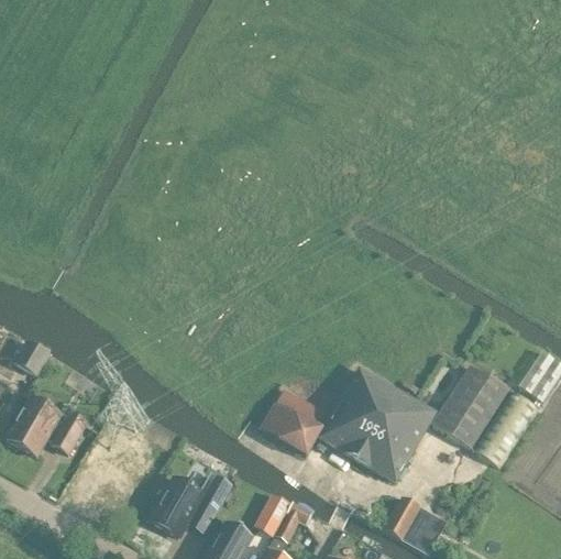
[(15,360),(37,373),(51,353),(28,339),(15,360)]
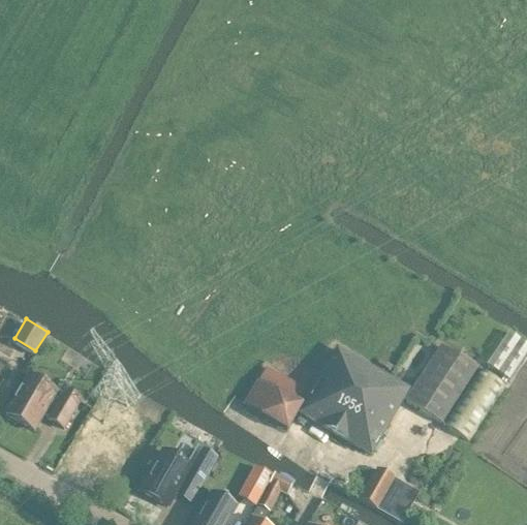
[(526,340),(509,329),(488,363),(510,377),(526,350),(526,340)]
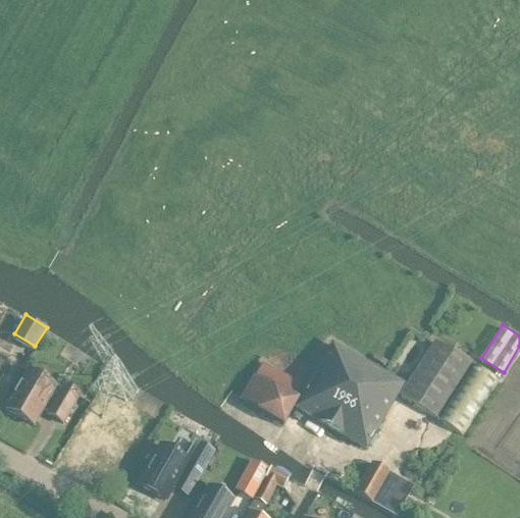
[(403,391),(436,413),(473,359),(439,337),(403,391)]
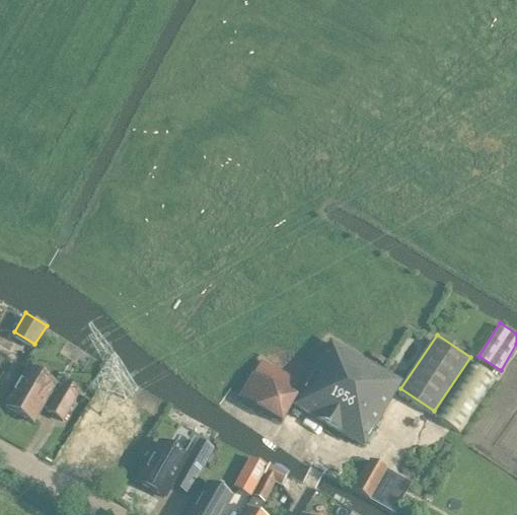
[(295,402),(365,443),(401,379),(331,339),(295,402)]
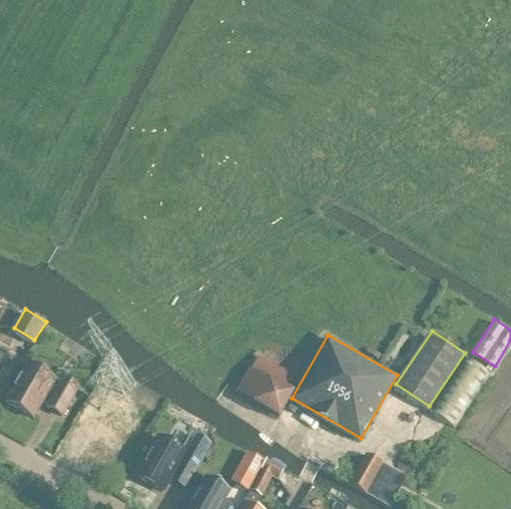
[(302,377),(260,353),(237,392),(280,416),(302,377)]
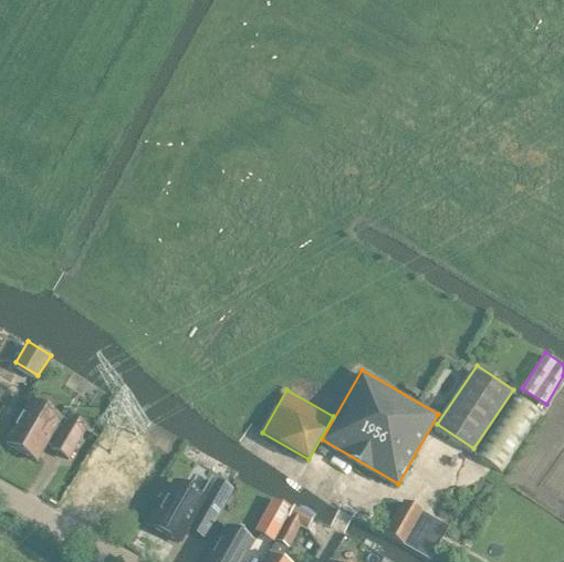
[(476,449),(503,468),(543,409),(514,391),(476,449)]
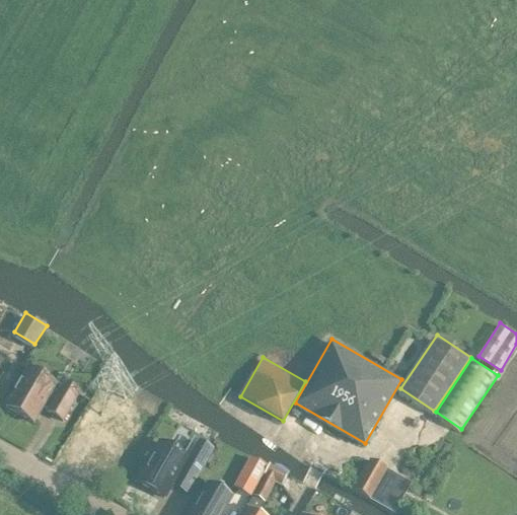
[(6,403),(34,420),(44,403),(49,407),(48,408),(64,417),(80,389),(64,380),(62,384),(28,365),(6,403)]
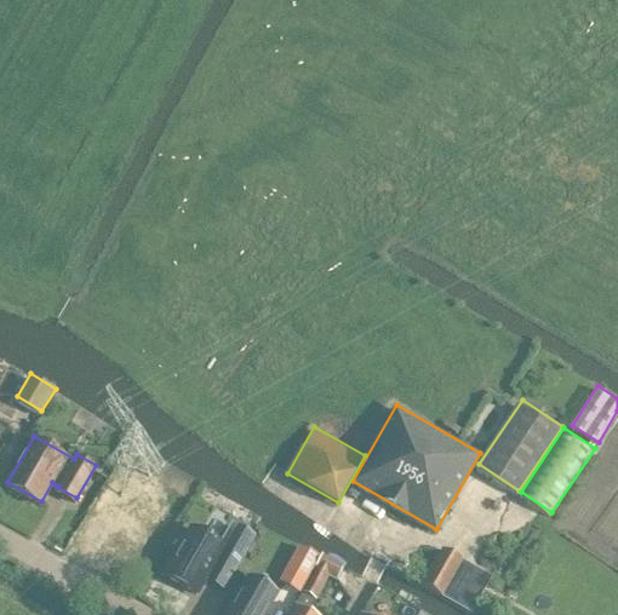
[(96,512),(115,524),(96,557),(115,568),(135,534),(137,536),(149,517),(139,512),(158,481),(144,473),(127,503),(108,492),(96,512)]
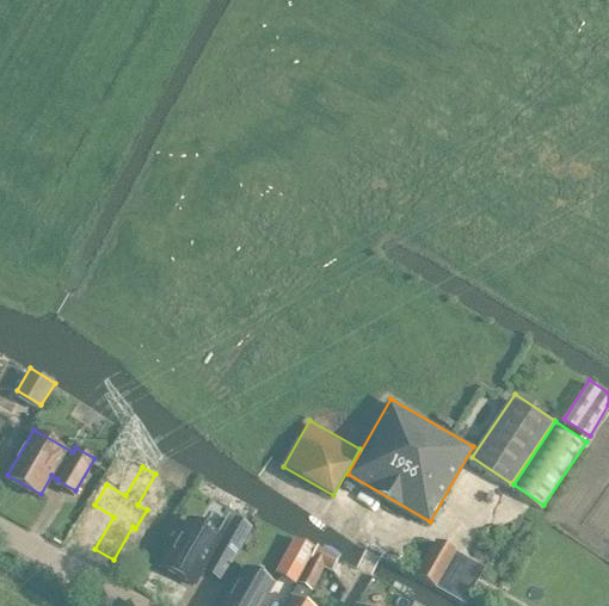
[(164,563),(195,581),(203,568),(215,575),(233,544),(221,537),(222,535),(190,517),(164,563)]
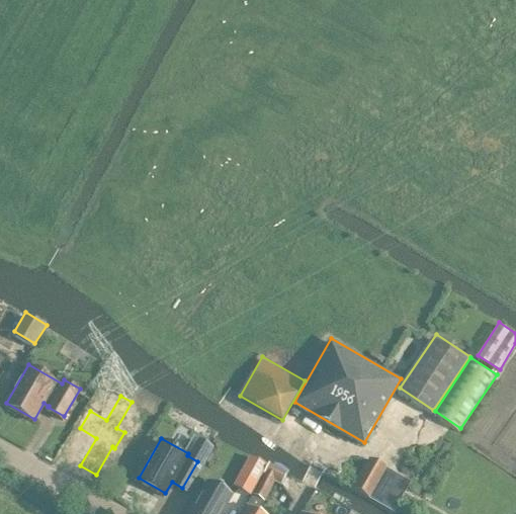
[(199,461),(211,467),(223,447),(211,440),(199,461)]
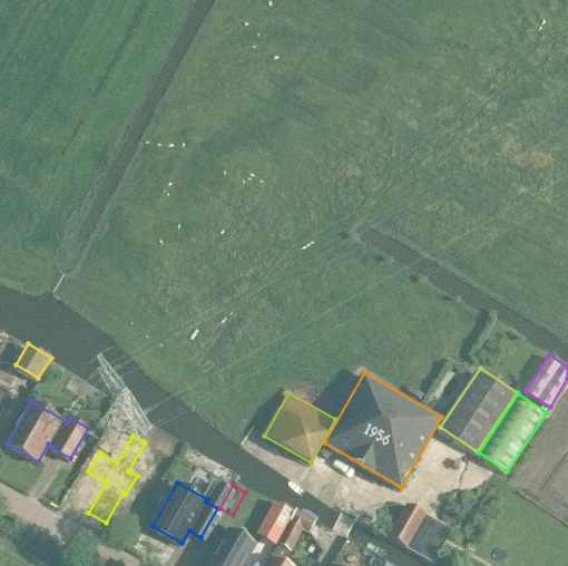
[(268,513),(257,533),(275,543),(294,509),(276,499),(275,500),(281,503),(274,516),(268,513)]
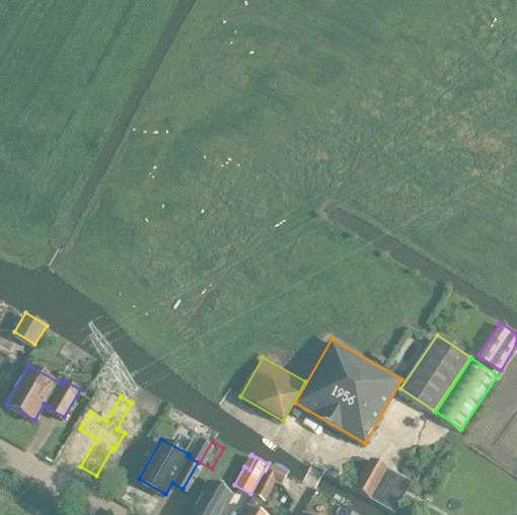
[(403,481),(396,476),(398,471),(371,456),(354,486),(371,496),(381,502),(389,489),(396,493),(403,481)]
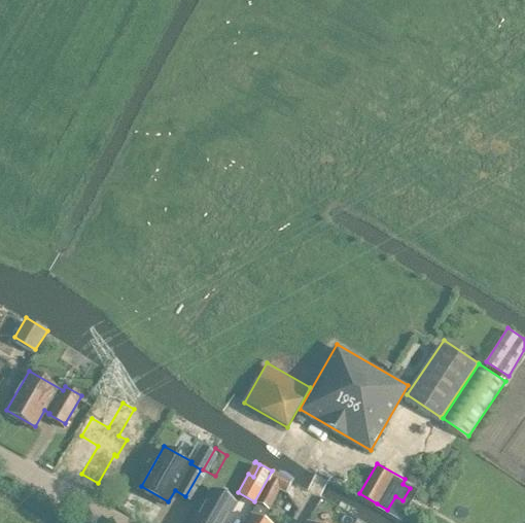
[(260,496),(255,508),(253,511),(252,511),(244,522),(274,522),(264,517),(280,486),(287,489),(293,478),(275,468),(260,496)]
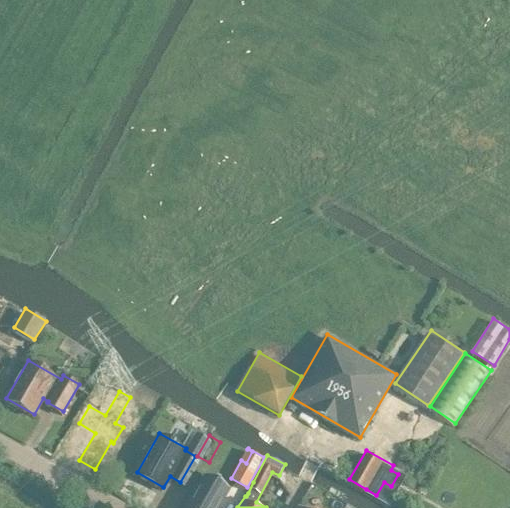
[(206,472),(184,507),(217,507),(230,486),(206,472)]
